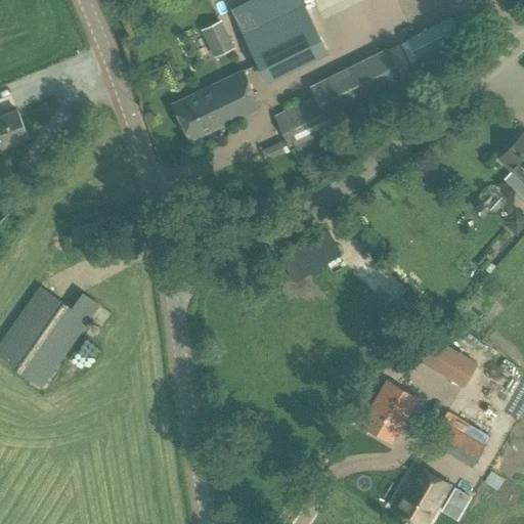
[(286,0),(251,0),(231,9),(236,20),(269,84),(328,55),(302,2),(290,8),(286,0)]
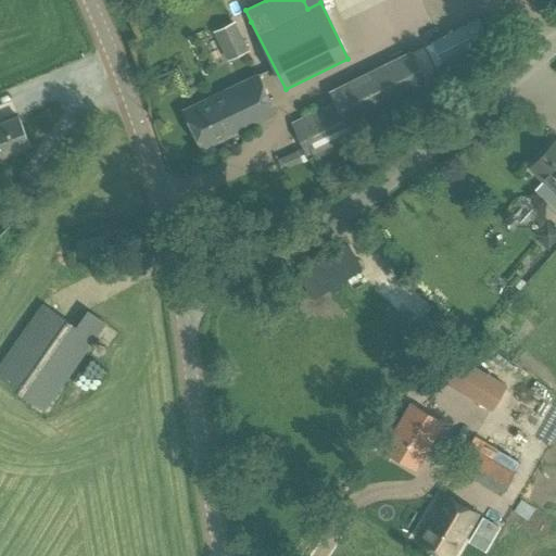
[(335,103),(291,124),(301,144),(306,155),(308,160),(313,158),(319,171),(363,150),(357,136),(397,116),(406,110),(436,96),(414,52),(329,91),(335,103)]
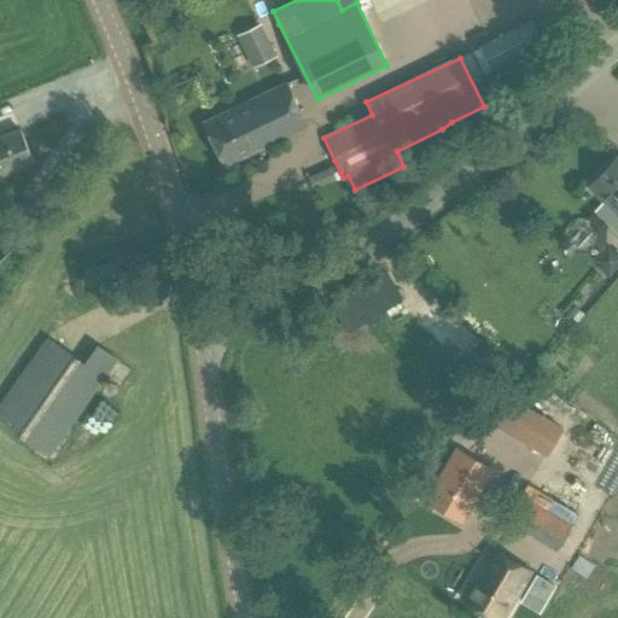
[(286,85),(204,124),(225,168),(308,128),(286,85)]
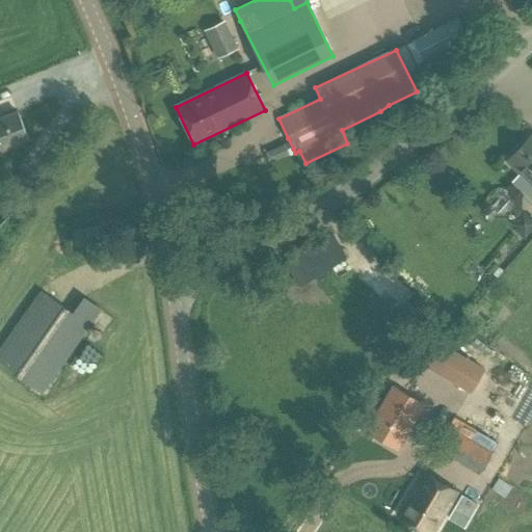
[(0,153),(29,141),(18,112),(0,118),(0,153)]
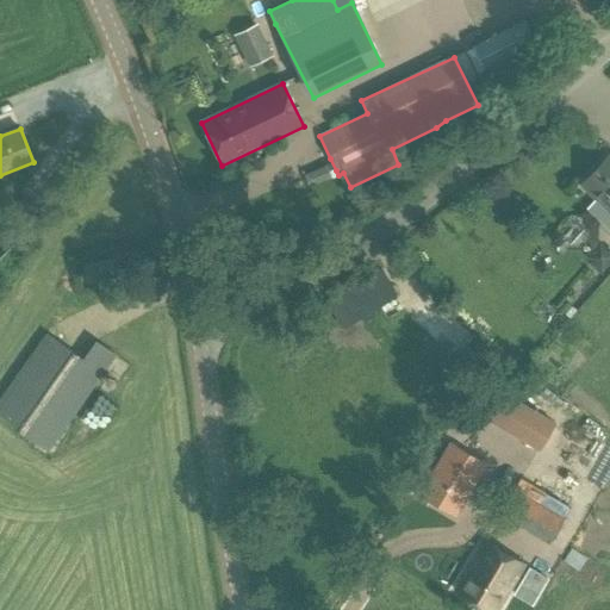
[(609,156),(582,187),(609,212),(609,156)]
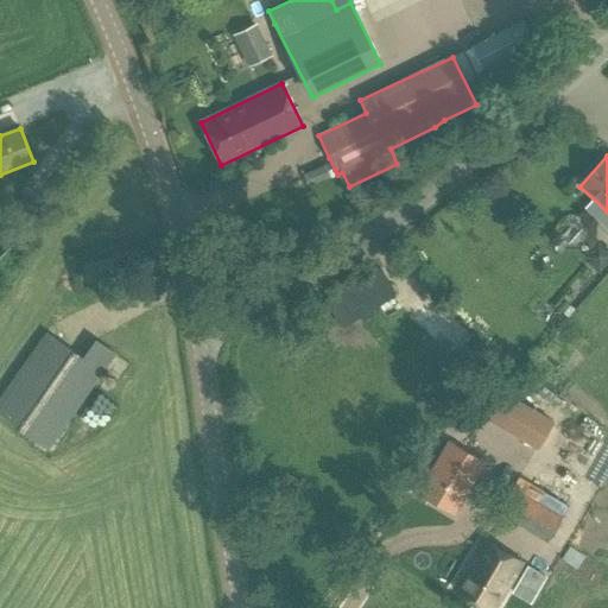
[(302,172),(308,183),(335,170),(329,158),(302,172)]
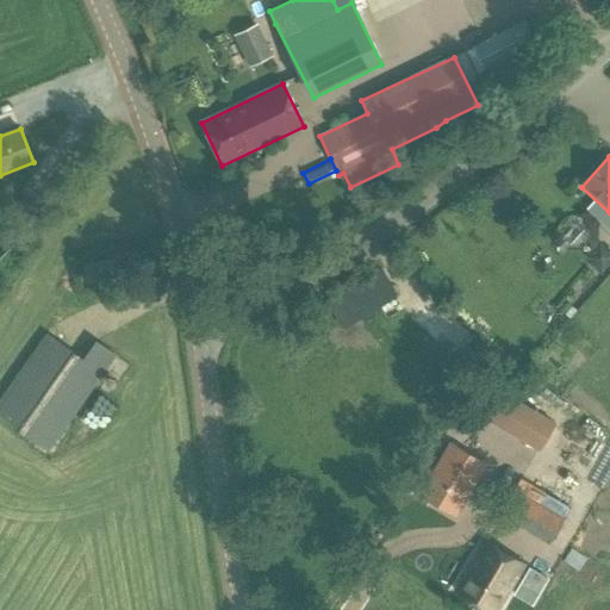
[(599,267),(608,266),(609,262),(609,251),(605,249),(598,249),(593,255),(595,262),(599,267)]
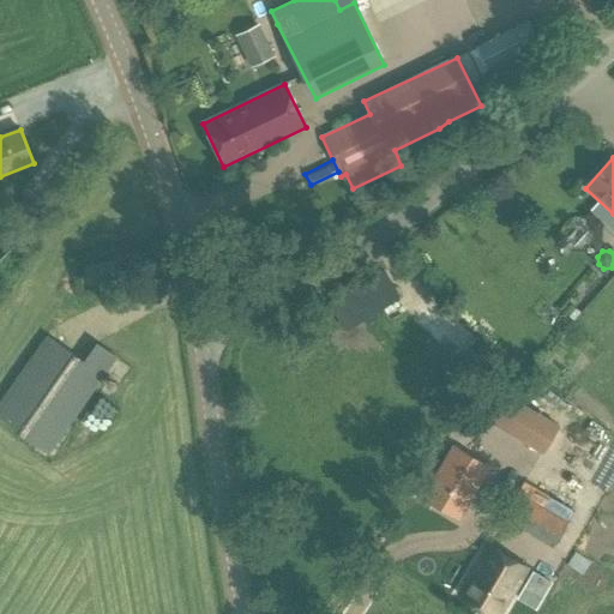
[(384,270),(327,304),(343,331),(399,298),(384,270)]
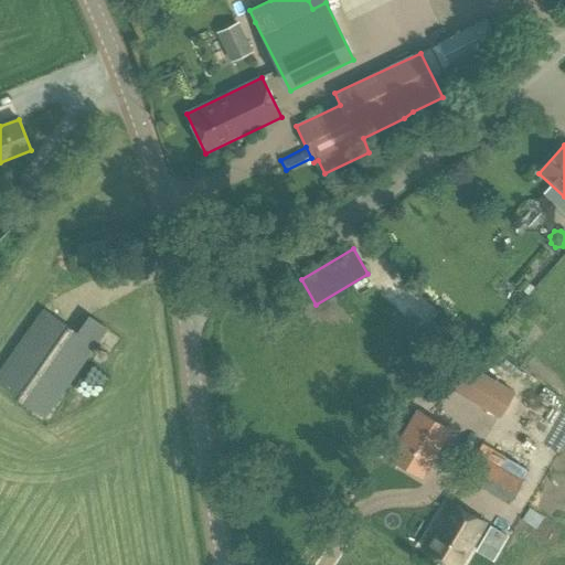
[(42,311),(0,370),(0,385),(44,417),(106,330),(88,318),(76,334),(42,311)]
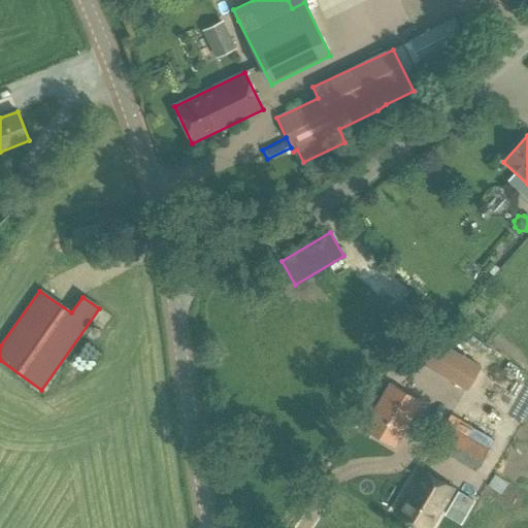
[(480,366),(436,341),(424,363),(467,388),(480,366)]
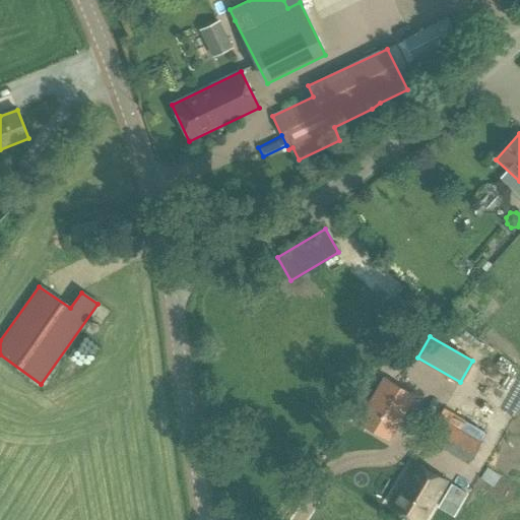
[(485,346),(479,356),(513,378),(519,369),(485,346)]
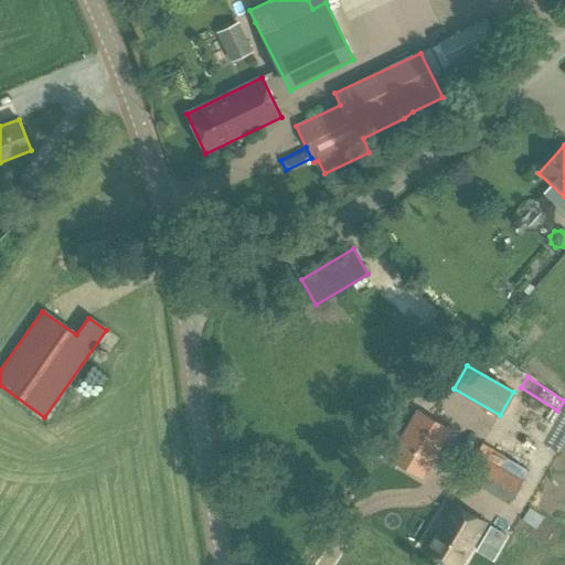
[(422,476),(449,430),(418,412),(401,440),(391,457),(402,464),(422,476)]
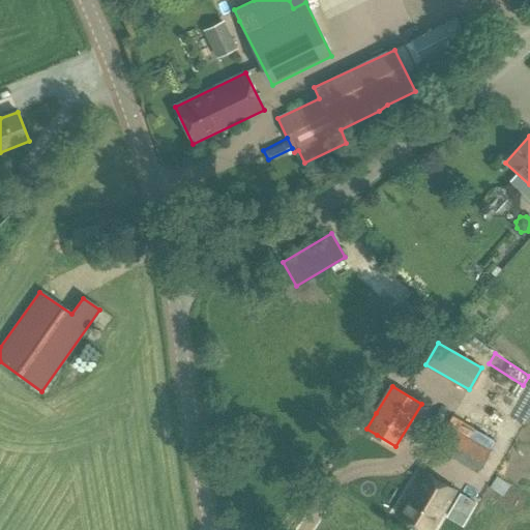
[(477,473),(491,450),(448,425),(435,448),(477,473)]
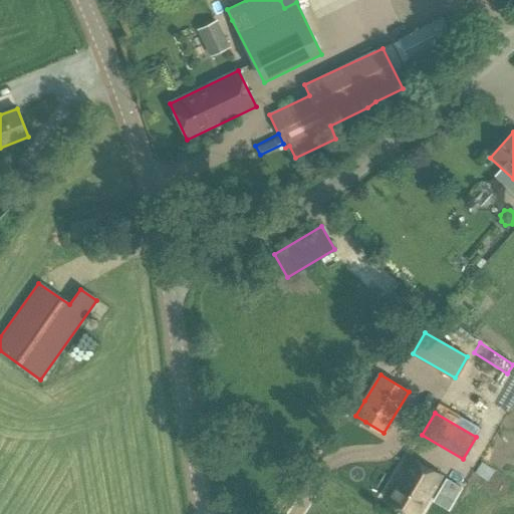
[(409,457),(383,498),(411,513),(420,513),(442,477),(409,457)]
